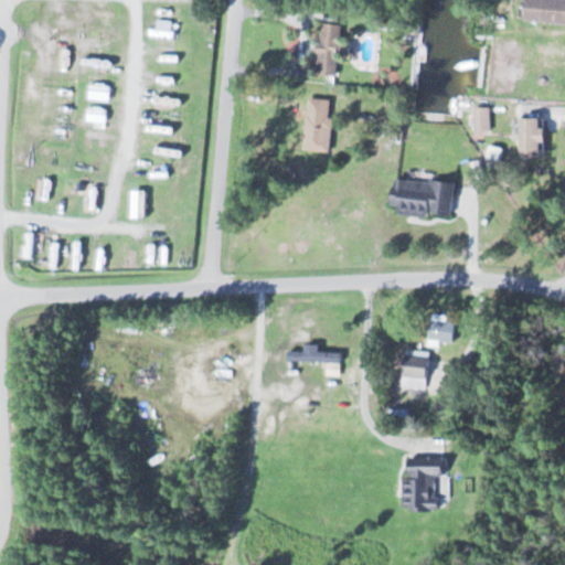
[(564,0),(520,0),(520,23),(564,23),(564,0)]
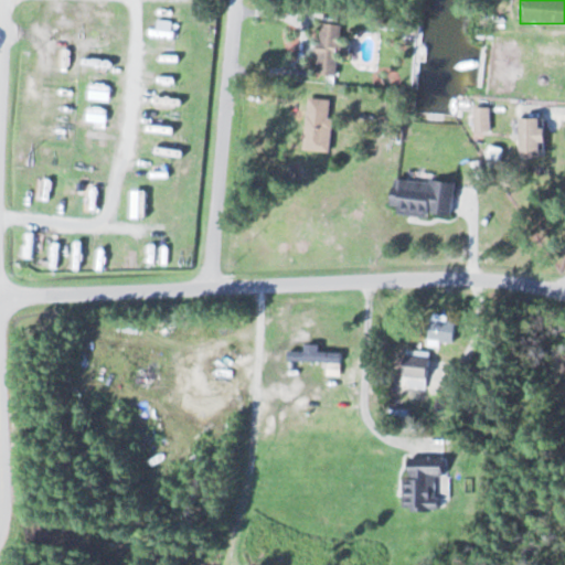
[(337,76),(337,24),(316,24),(316,76),(337,76)]
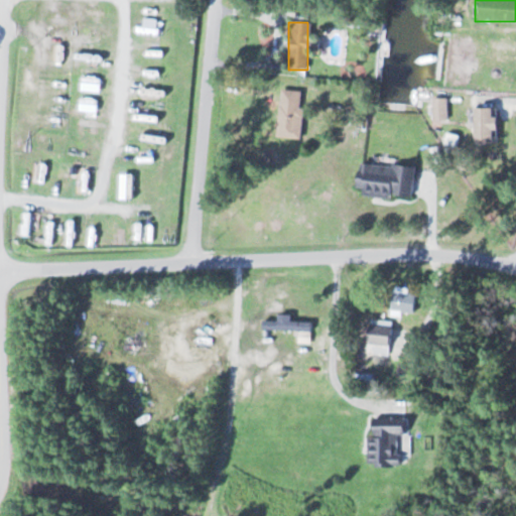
[(299,140),(302,92),(280,90),(275,138),(299,140)]
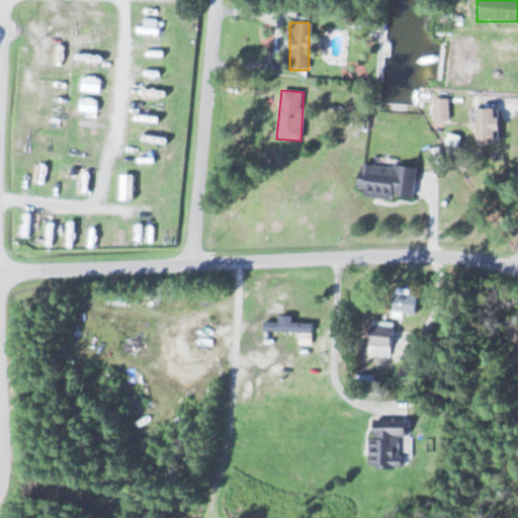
[(472,108),(472,142),(497,142),(497,108),(472,108)]
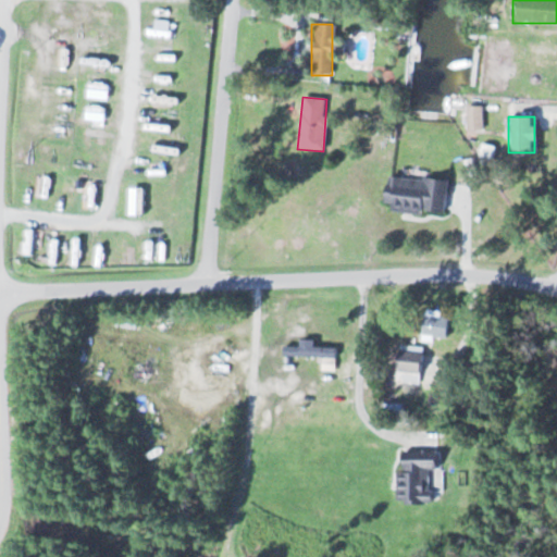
[(87,147),(108,147),(108,131),(87,131),(87,147)]
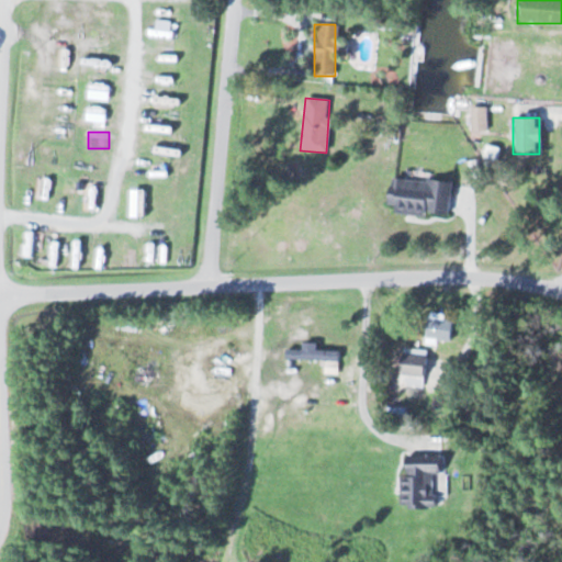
[(450,183),(389,177),(385,211),(446,217),(450,183)]
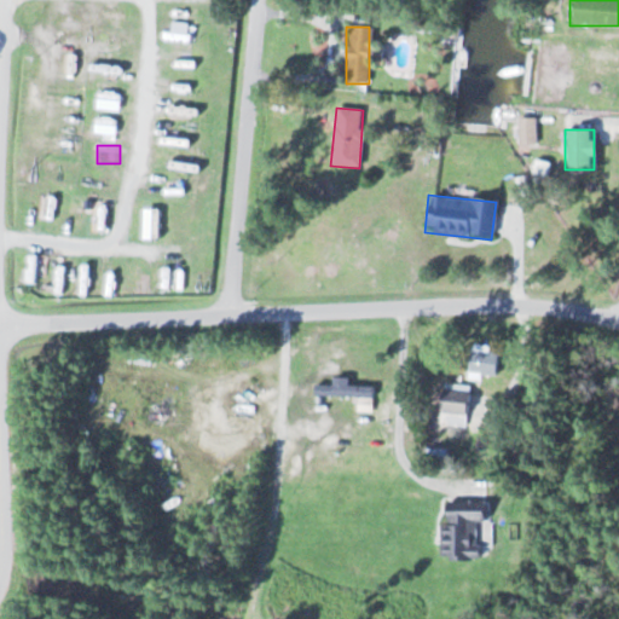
[(56,198),(45,198),(46,226),(57,225),(56,198)]
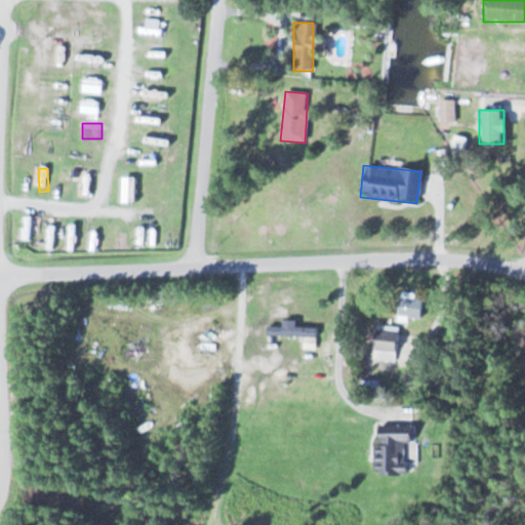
[(135,190),(135,176),(121,176),(122,200),(131,200),(131,190),(135,190)]
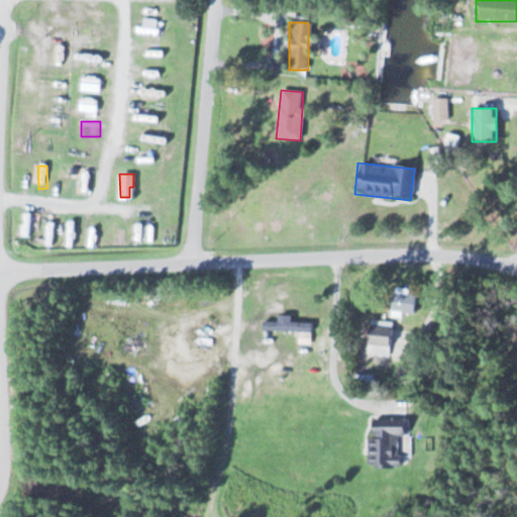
[(73,226),(65,226),(65,245),(73,245),(73,226)]
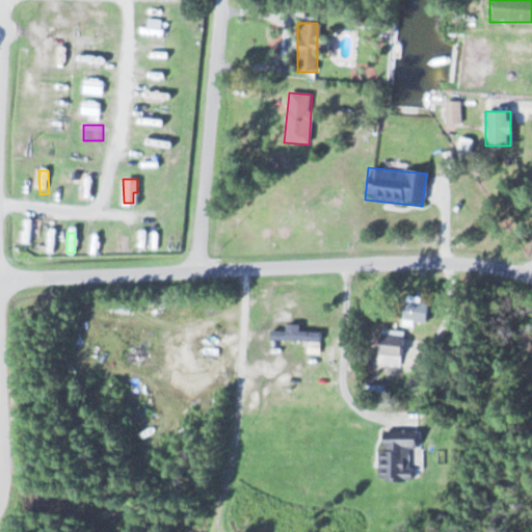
[(429,324),(430,302),(402,301),(401,323),(429,324)]
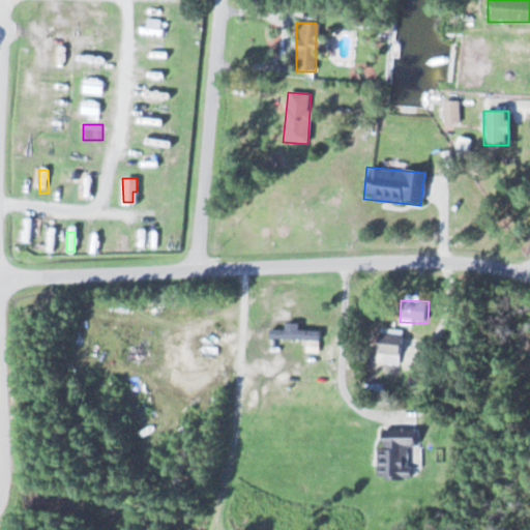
[(298,324),(283,324),(283,330),(267,330),(267,341),(321,341),(321,331),(298,331),(298,324)]
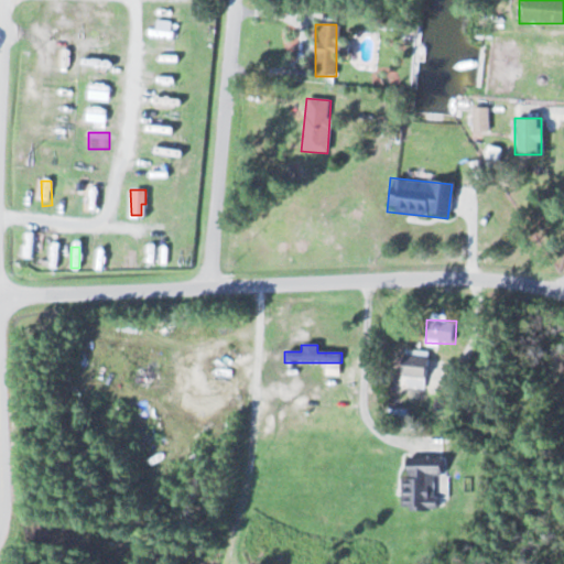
[(398,386),(424,390),(430,354),(403,349),(398,386)]
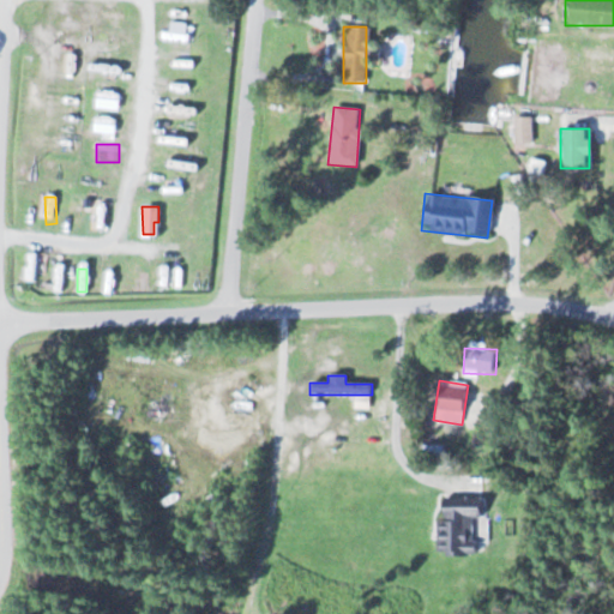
[(471,519),(477,519),(477,507),(434,507),(434,557),(471,557),(471,519)]
